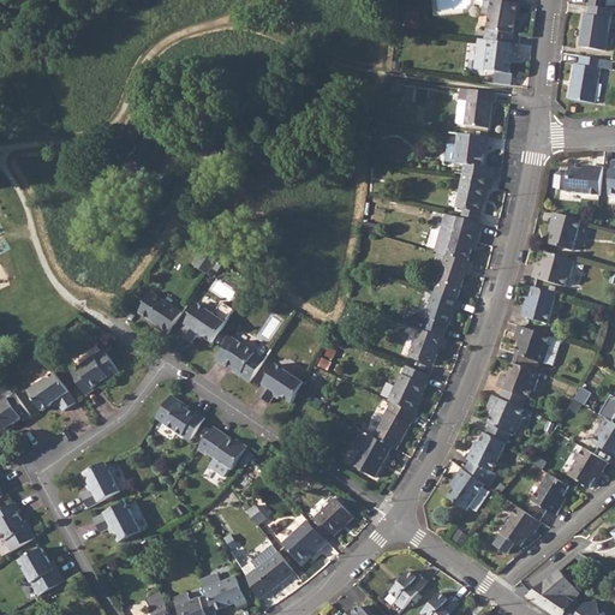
[(487,0),(493,1),(489,29),(488,29),(485,40),(488,41),(512,43),(514,33),(517,13),(519,15),(521,0),(487,0)]
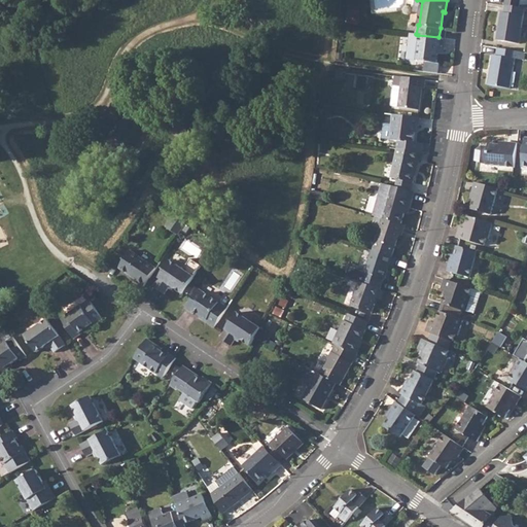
[(519,7),(503,4),(502,12),(498,12),(494,40),(517,43),(523,7),(519,7)]
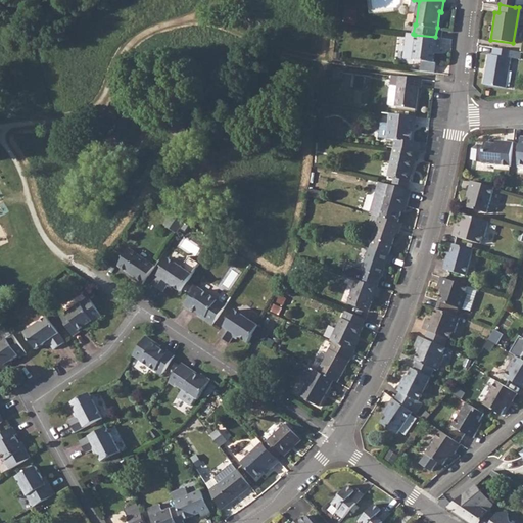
[(359,25),(360,10),(347,9),(346,22),(359,25)]
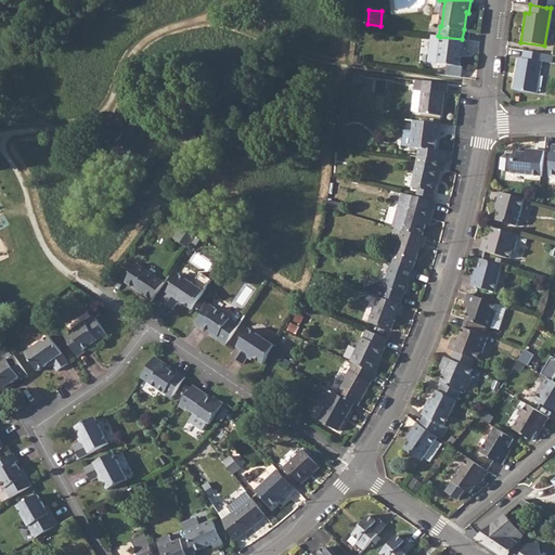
[(462,39),(440,37),(439,47),(433,47),(431,59),(438,59),(437,64),(447,65),(444,76),(454,77),(460,78),(461,66),(459,66),(460,56),(466,57),(467,49),(463,49),(465,39),(462,39)]
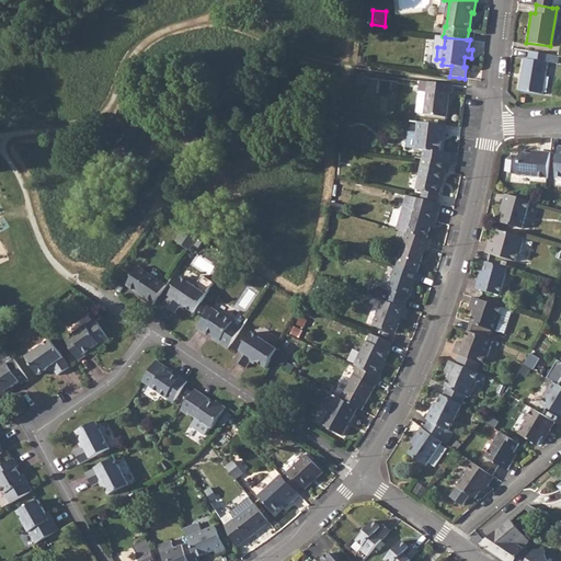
[(557,55),(529,50),(527,59),(524,58),(518,90),(542,94),(548,61),(556,63),(557,55)]
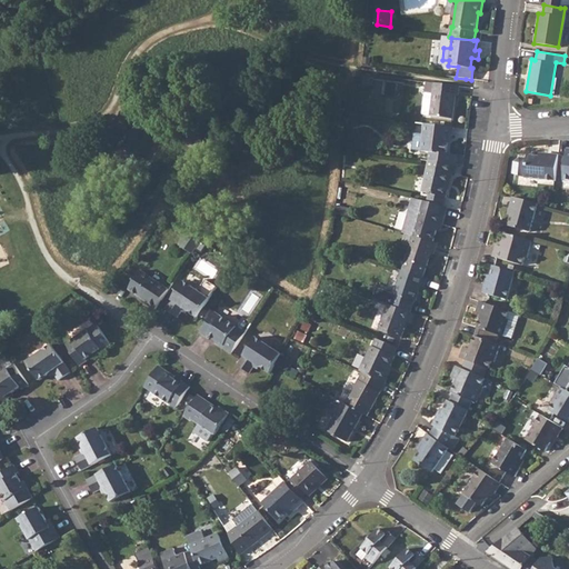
[(459,87),(427,82),(422,111),(426,116),(452,119),(456,96),(458,96),(459,87)]
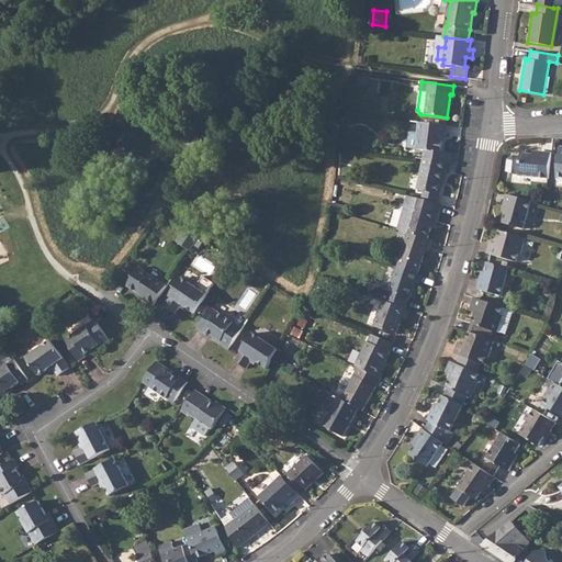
[(405,203),(439,213),(452,121),(420,117),(405,203)]
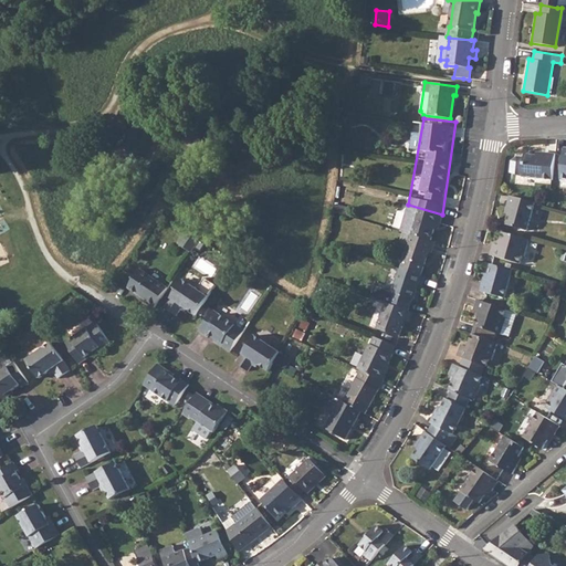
[(523,177),(552,180),(554,155),(535,153),(535,156),(525,155),(523,177)]
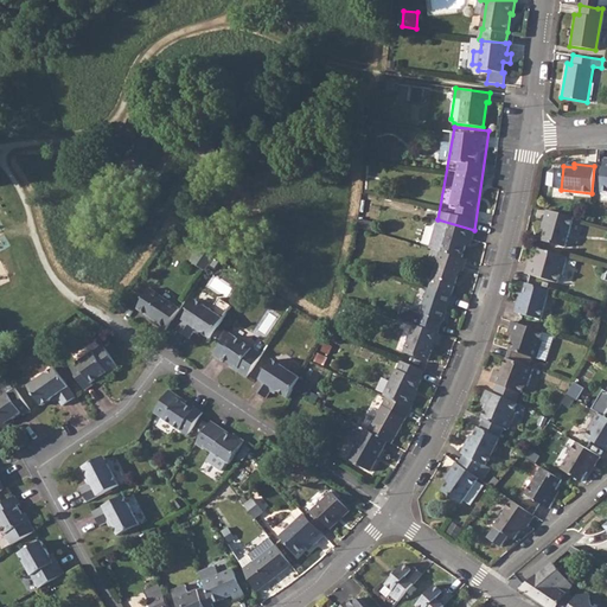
[(573,218),(547,210),(542,229),(545,230),(542,241),(564,248),(573,218)]
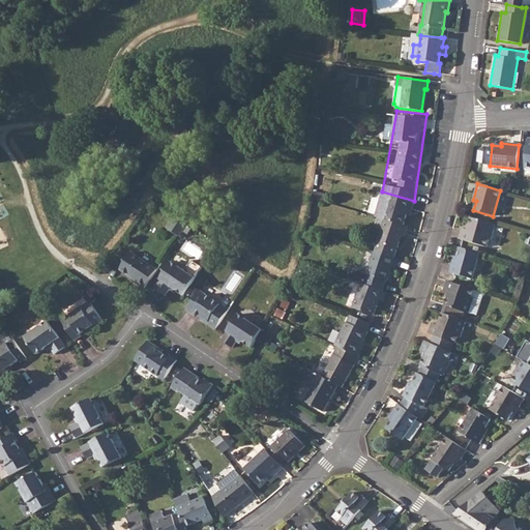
[(378,217),(384,219),(403,225),(406,214),(408,208),(412,209),(414,201),(382,192),(380,199),(375,217),(378,217)]
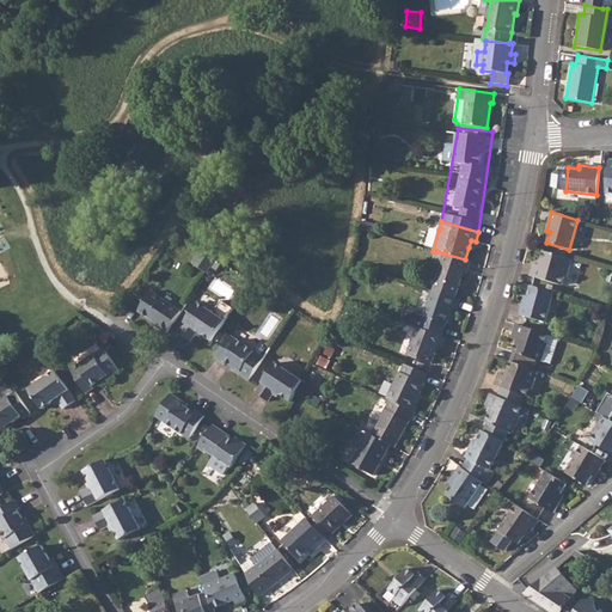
[(203,249),(193,264),(207,274),(218,258),(203,249)]
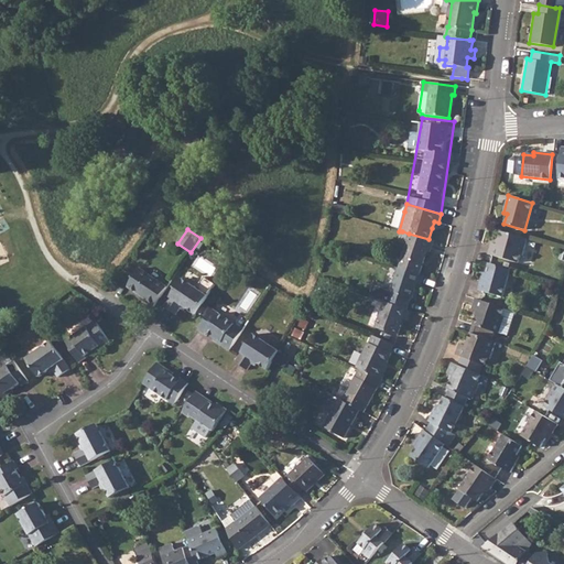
[(408,245),(400,269),(419,275),(427,251),(430,252),(434,241),(429,239),(409,234),(402,231),(399,242),(408,245)]
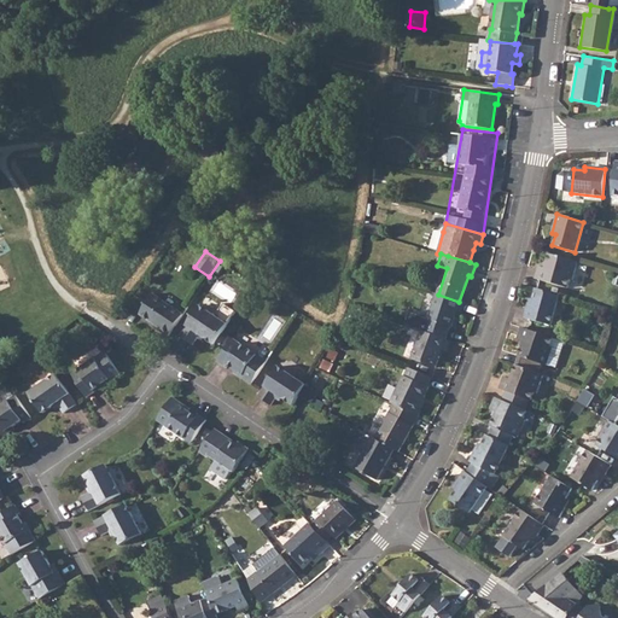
[(577,262),(549,254),(546,269),(538,267),(535,279),(567,289),(571,279),(572,280),(577,262)]
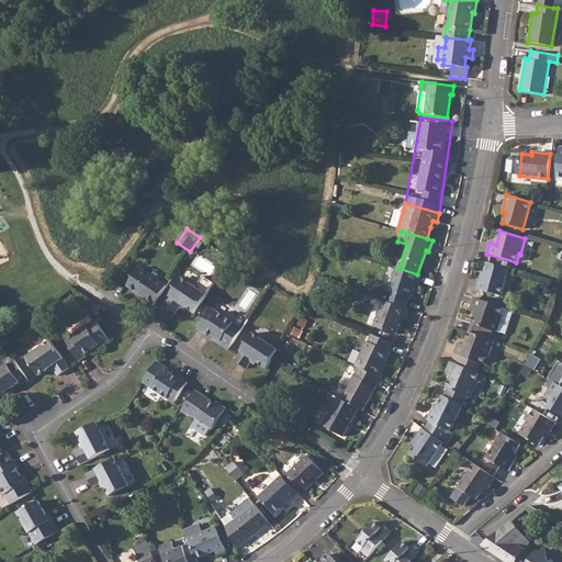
[(509,269),(487,262),(484,272),(481,271),(476,289),(501,295),(509,269)]
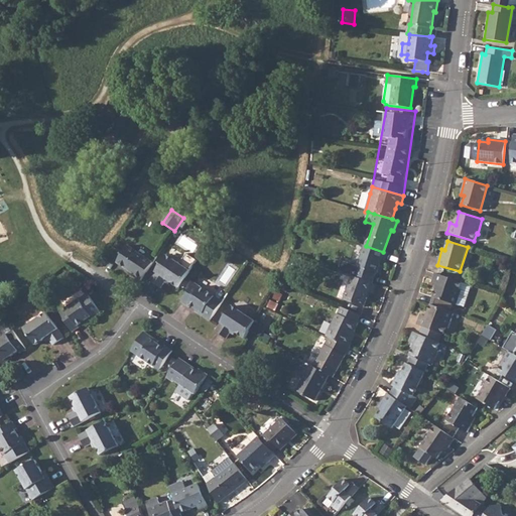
[(361,269),(358,278),(372,283),(375,274),(376,273),(381,260),(384,260),(387,253),(383,252),(366,246),(365,245),(357,267),(361,269)]
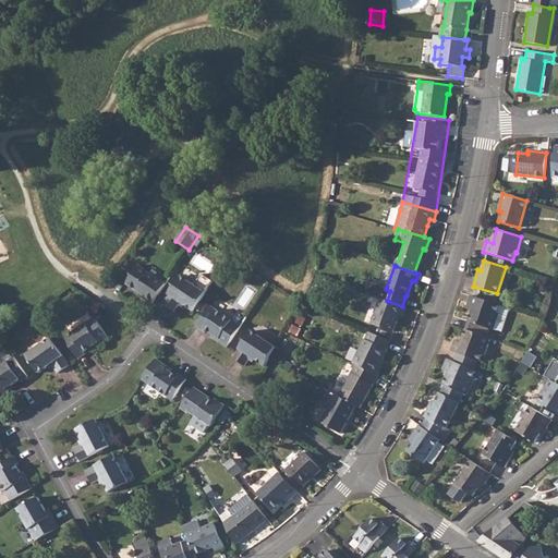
[(143,296),(153,303),(166,283),(138,266),(126,283),(144,295),(143,296)]
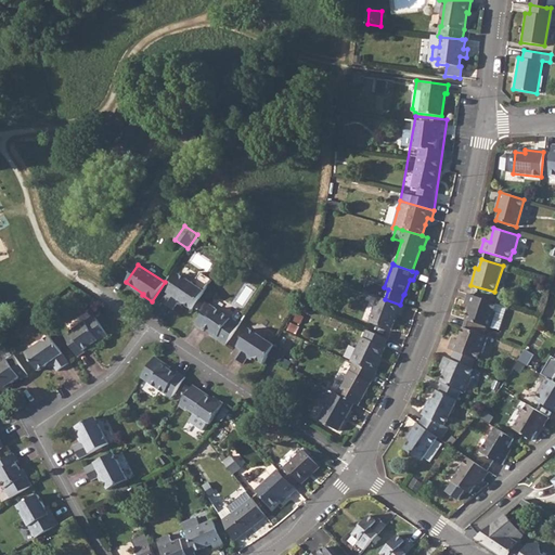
[(184,274),(194,281),(198,274),(188,268),(184,274)]
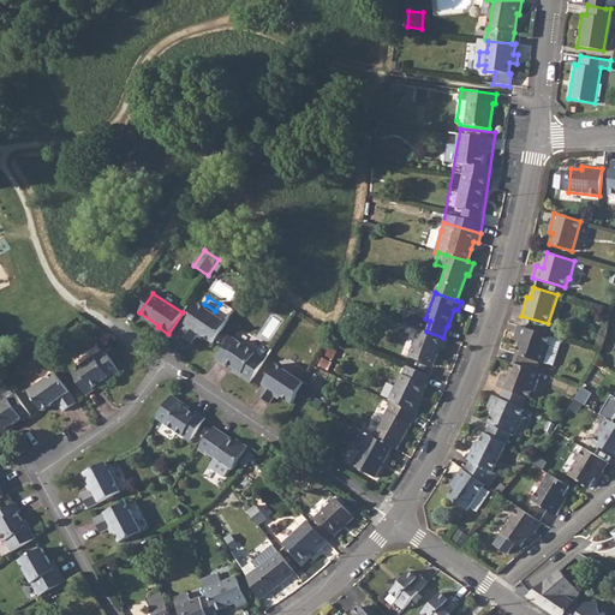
[(192,344),(197,336),(199,333),(203,336),(214,342),(227,323),(234,312),(221,303),(214,314),(199,304),(179,334),(192,344)]
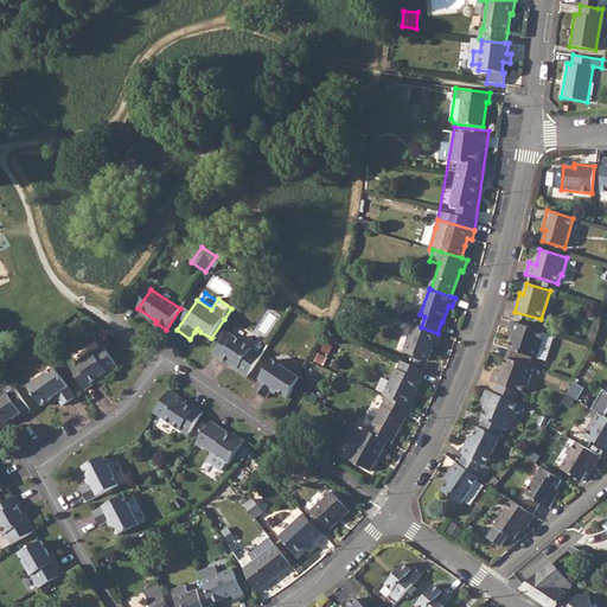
[(530,328),(511,321),(508,333),(515,336),(510,350),(512,351),(521,353),(537,358),(543,342),(541,340),(543,333),(530,328)]
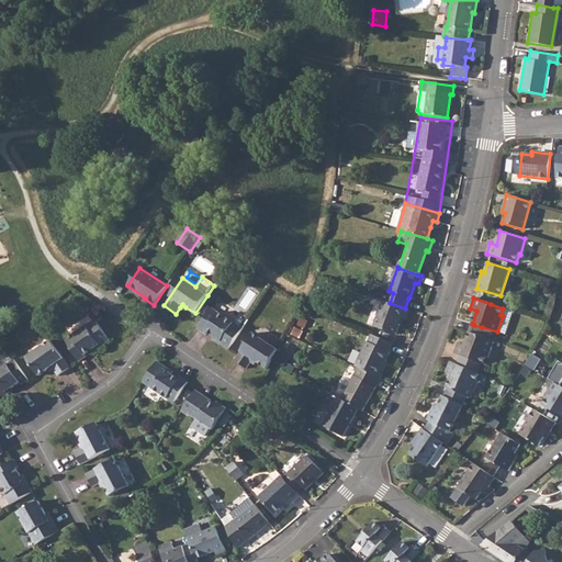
[(390,303),(383,301),(373,326),(395,335),(398,324),(402,317),(404,318),(406,319),(409,311),(405,308),(390,303)]
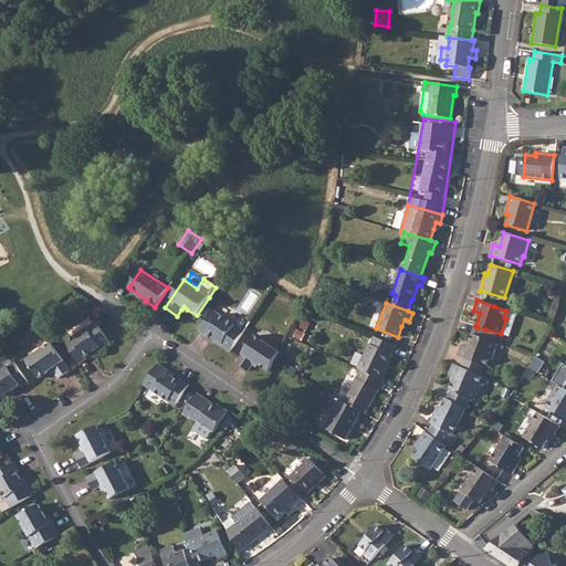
[(208,334),(217,339),(222,344),(221,346),(230,352),(244,331),(229,320),(213,311),(199,332),(207,336),(208,334)]
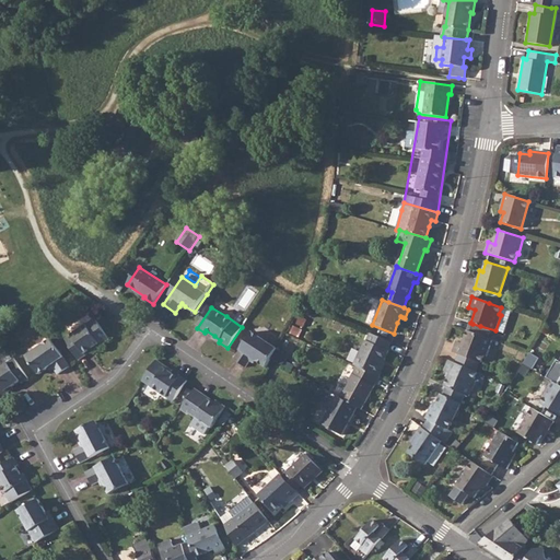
[(83,356),(92,349),(97,346),(98,348),(108,341),(94,322),(63,341),(78,362),(84,358),(83,356)]
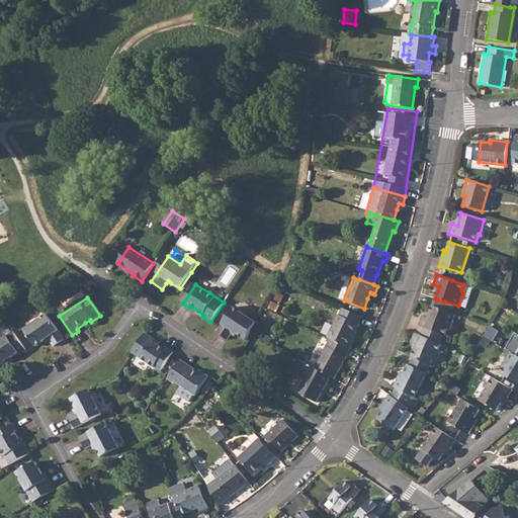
[(271,304),(268,310),(276,314),(279,308),(271,304)]
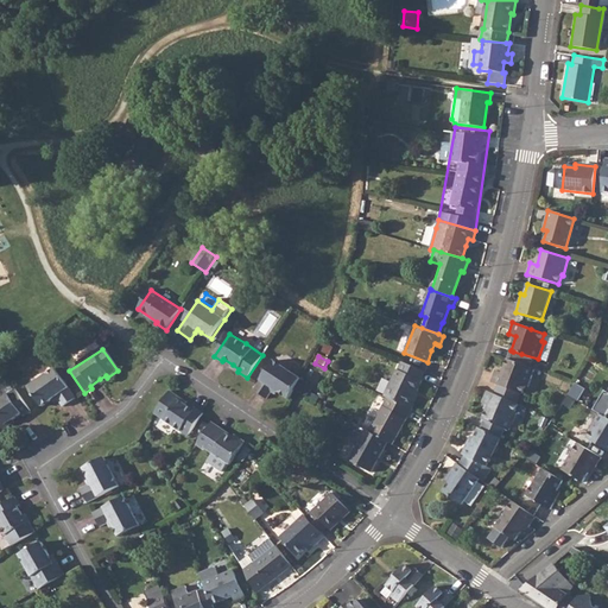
[(491,381),(498,385),(520,393),(523,393),(525,386),(529,387),(534,369),(518,363),(510,360),(507,359),(502,373),(495,371),(491,381)]
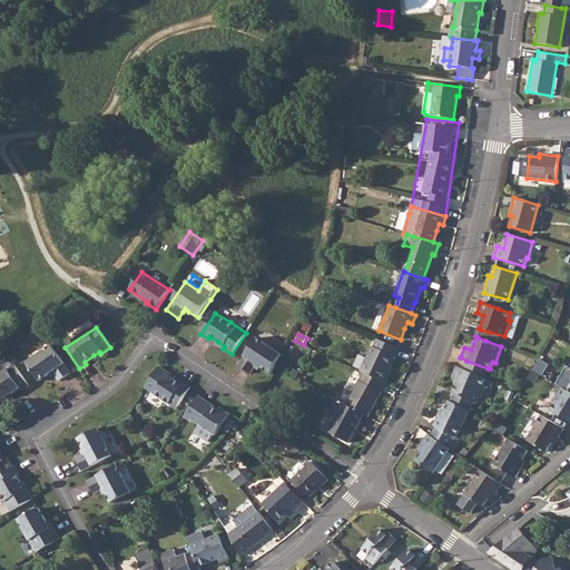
[(249,373),(254,367),(256,364),(259,366),(271,374),(275,365),(281,355),(282,354),(256,337),(237,365),(247,373),(249,373)]
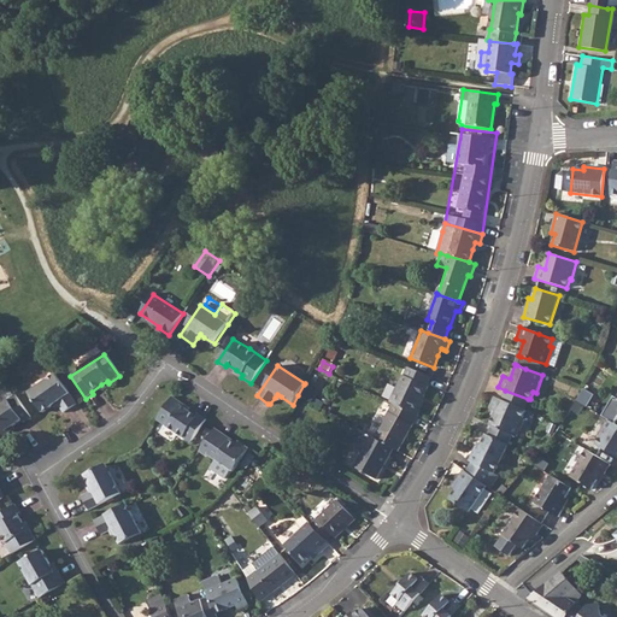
[(404,375),(392,401),(394,404),(416,413),(428,387),(427,386),(432,376),(410,368),(405,376),(404,375)]
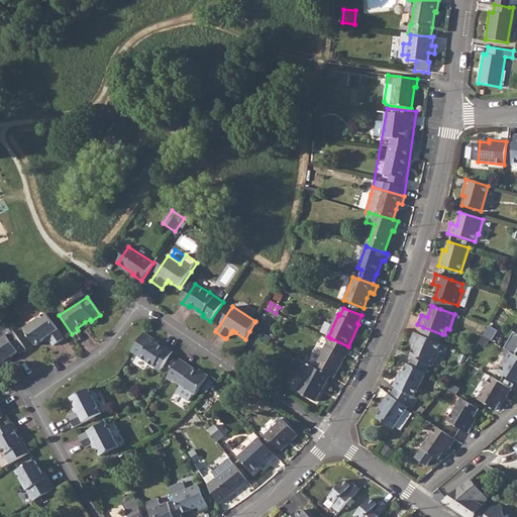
[(45,315),(23,330),(32,343),(34,346),(43,341),(46,339),(48,342),(52,347),(63,340),(45,315)]
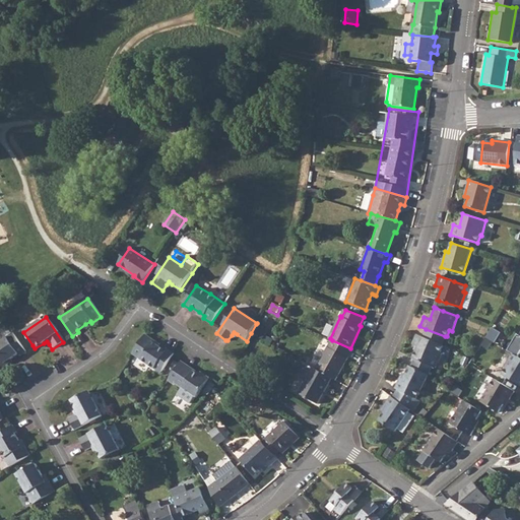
[(256,324),(251,333),(262,338),(267,330),(256,324)]
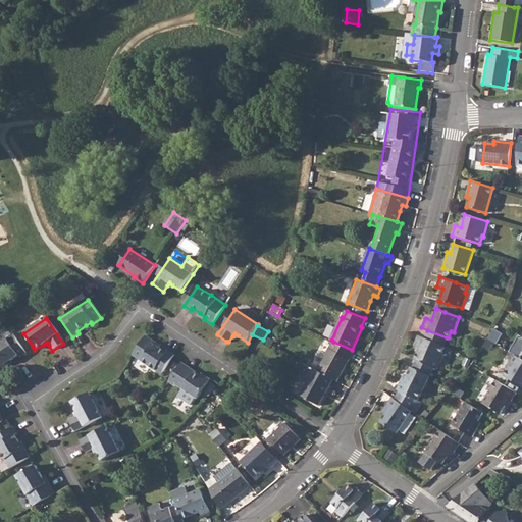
[(494,351),(504,332),(496,328),(486,347),(494,351)]
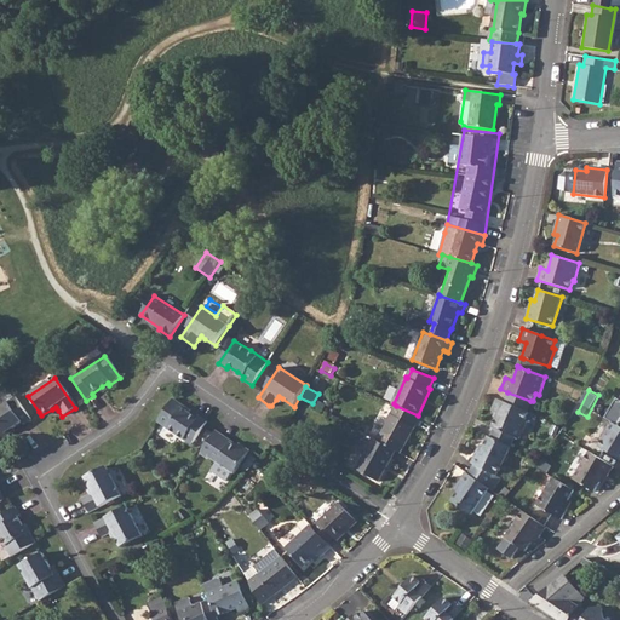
[(13,399),(0,407),(0,438),(6,435),(4,432),(11,429),(19,423),(22,425),(29,420),(28,419),(13,399)]
